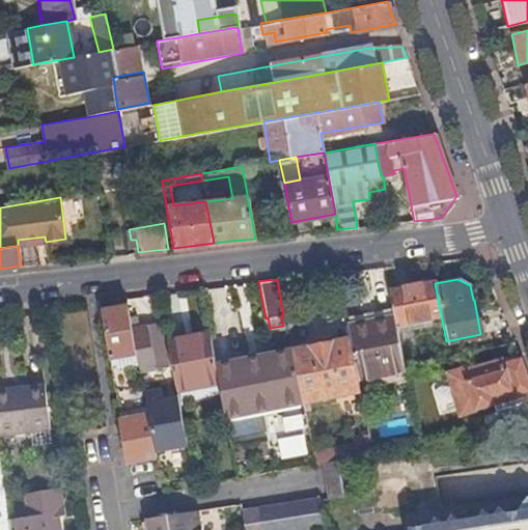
[(393,324),(427,316),(441,314),(435,283),(435,280),(386,289),(391,314),(393,324)]
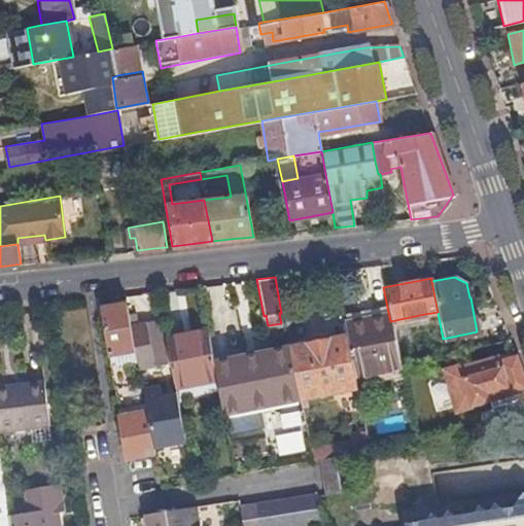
[(127,315),(126,305),(99,308),(107,356),(134,352),(127,315)]
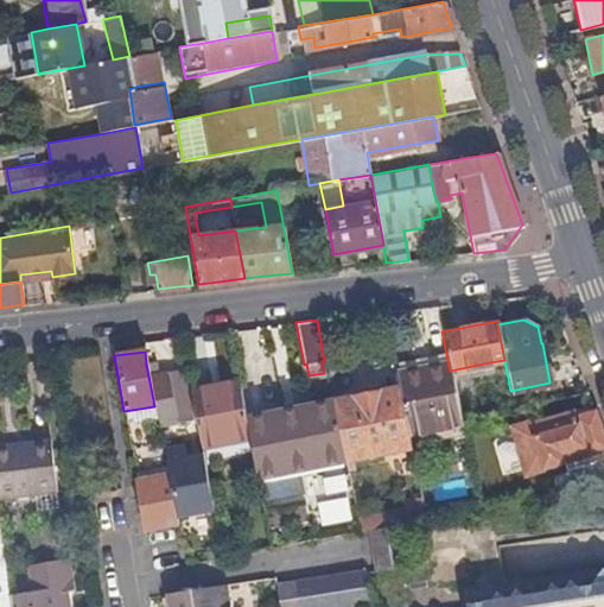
[(461,425),(452,379),(450,371),(447,360),(395,370),(399,387),(409,436),(461,425)]
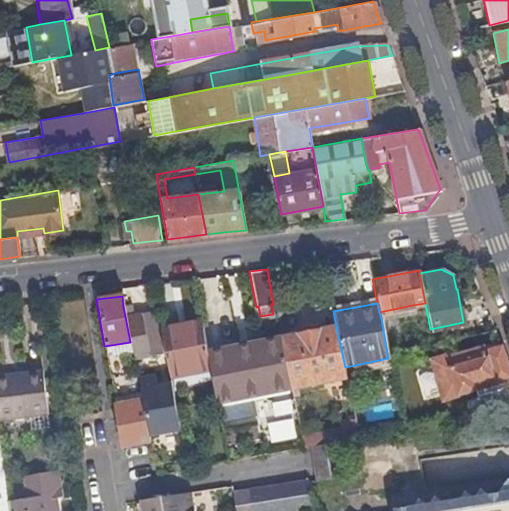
[(130,304),(123,306),(130,342),(136,373),(142,372),(139,358),(159,354),(151,312),(132,315),(130,304)]
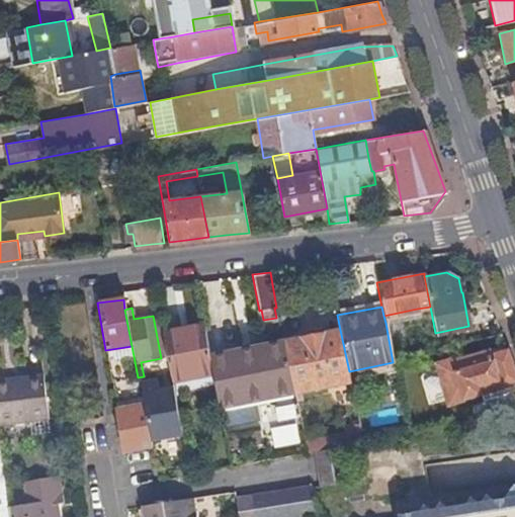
[(419,317),(417,309),(383,316),(385,323),(419,317)]
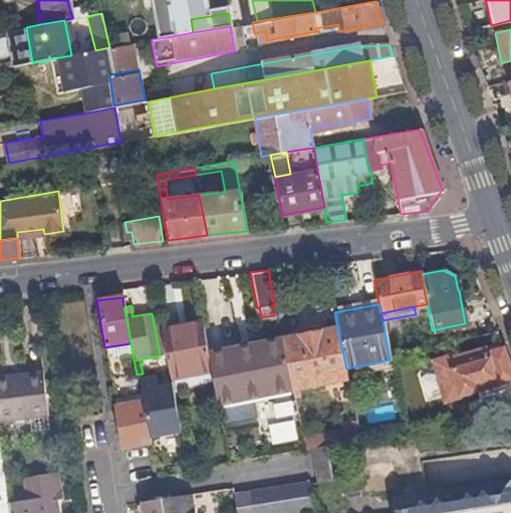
[(207,352),(201,322),(160,329),(170,377),(210,369),(207,352)]
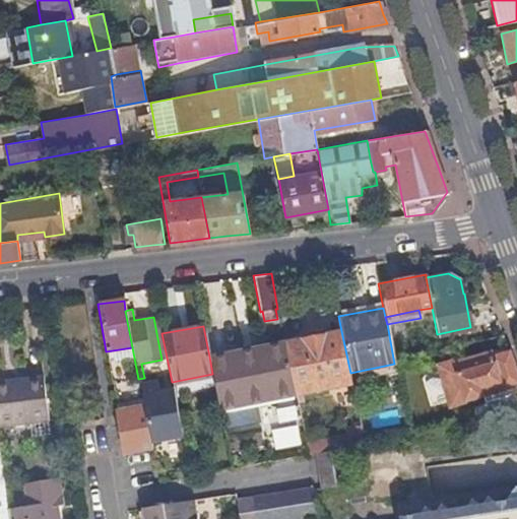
[(295,393),(352,383),(350,373),(341,331),(284,342),(295,393)]
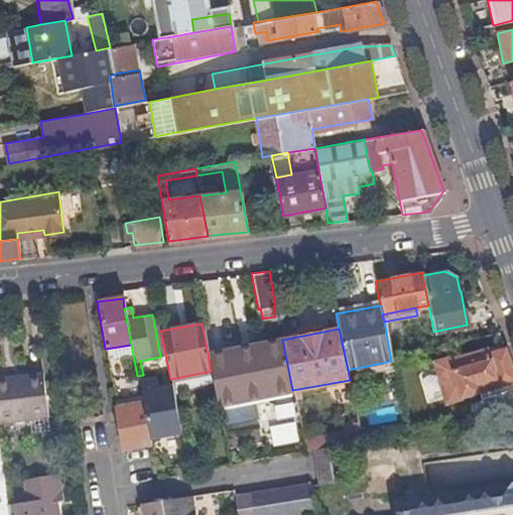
[(282,340),(208,354),(211,371),(217,404),(220,420),(251,415),(248,398),(292,390),(282,340)]
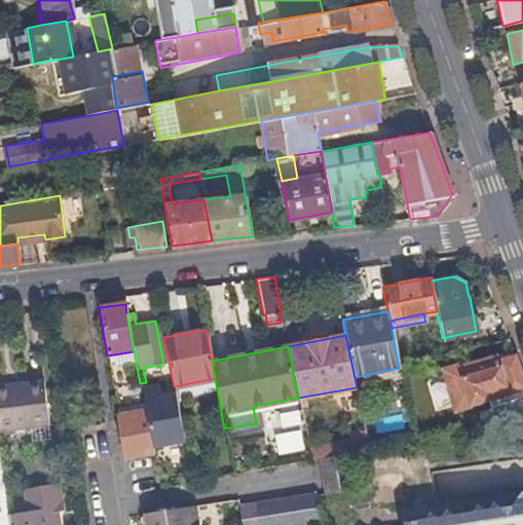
[(460,370),(458,365),(444,369),(455,409),(436,415),(440,433),(459,427),(476,422),(471,405),(522,388),(522,377),(521,373),(515,353),(497,359),(460,370)]
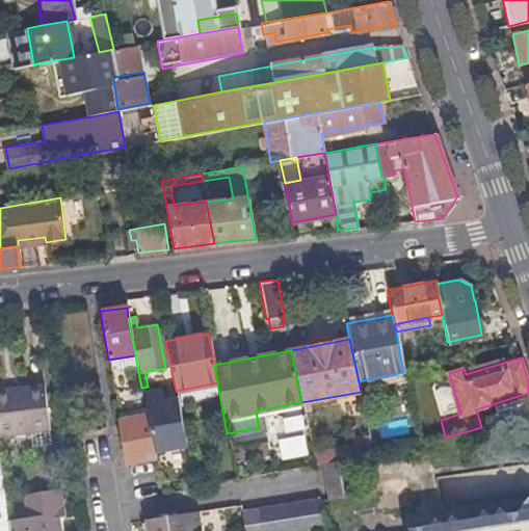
[(501,357),(464,369),(466,374),(503,363),(501,357)]
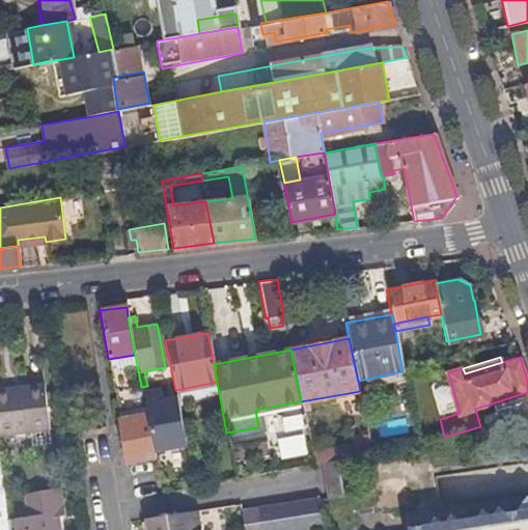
[(113,392),(129,389),(126,368),(110,370),(113,392)]
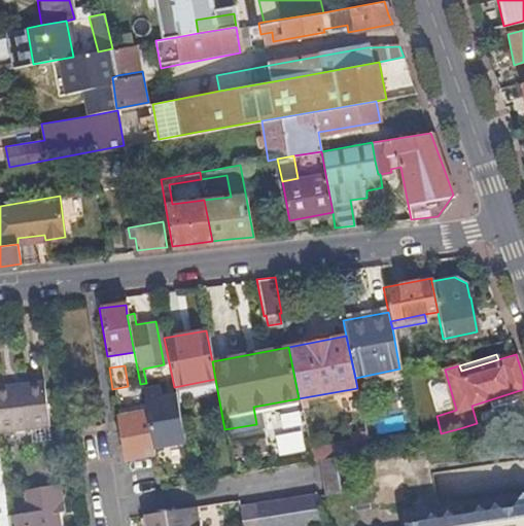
[(0,429),(47,424),(42,381),(0,385),(0,429)]
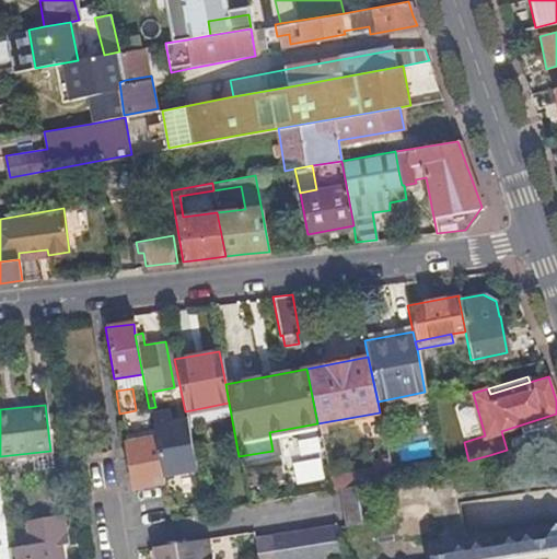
[(149,408),(137,410),(139,421),(151,419),(149,408)]
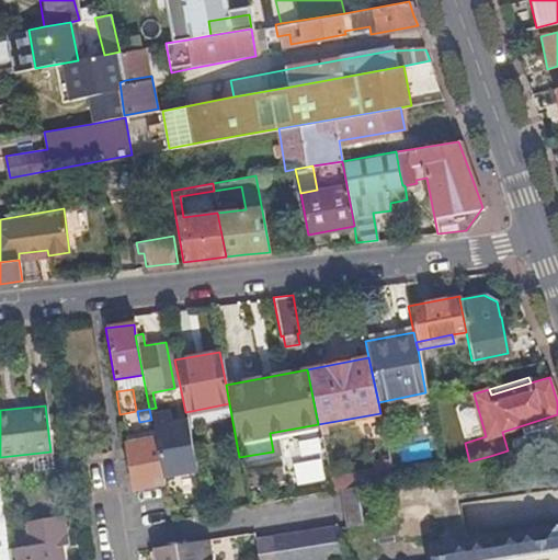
[(186,419),(152,424),(154,433),(155,438),(159,465),(162,477),(196,470),(186,419)]
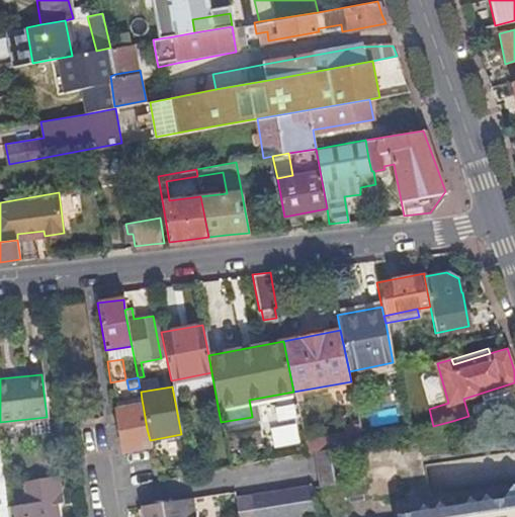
[(115,410),(143,405),(142,400),(114,405),(115,410)]
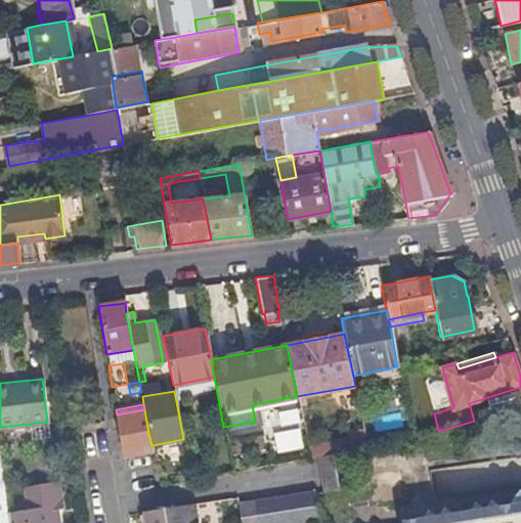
[(273,430),(277,452),(303,448),(297,407),(275,411),(278,429),(273,430)]
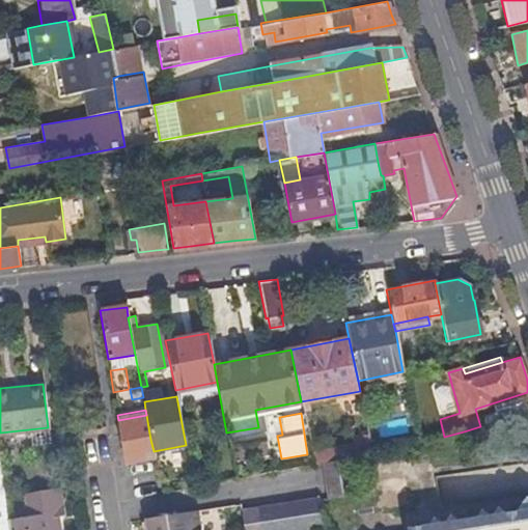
[(126,464),(155,457),(154,451),(150,440),(146,415),(118,420),(126,464)]
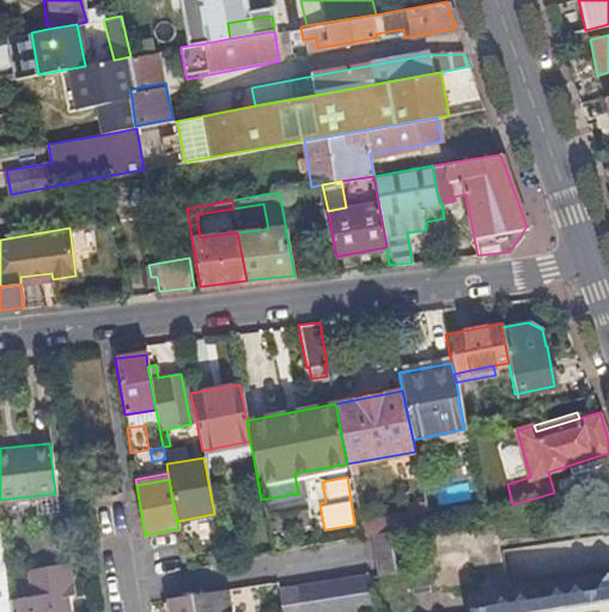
[(430,522),(425,501),(401,506),(402,513),(358,521),(360,535),(370,534),(406,527),(430,522)]
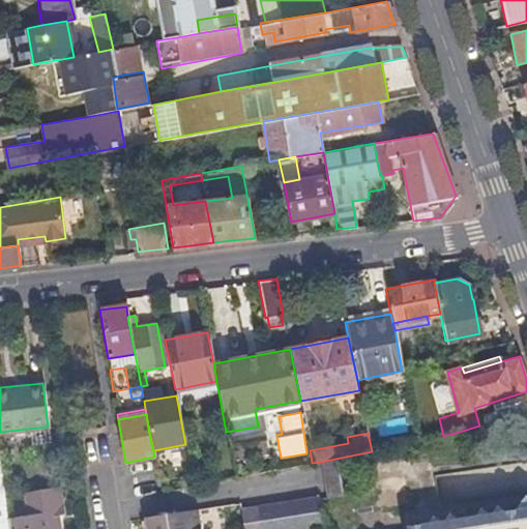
[(356,492),(351,456),(320,462),(326,496),(356,492)]
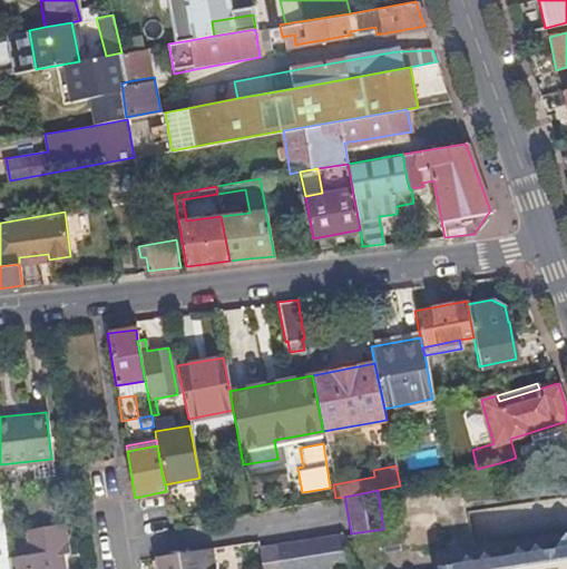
[(0,568),(9,568),(5,532),(0,499),(0,568)]
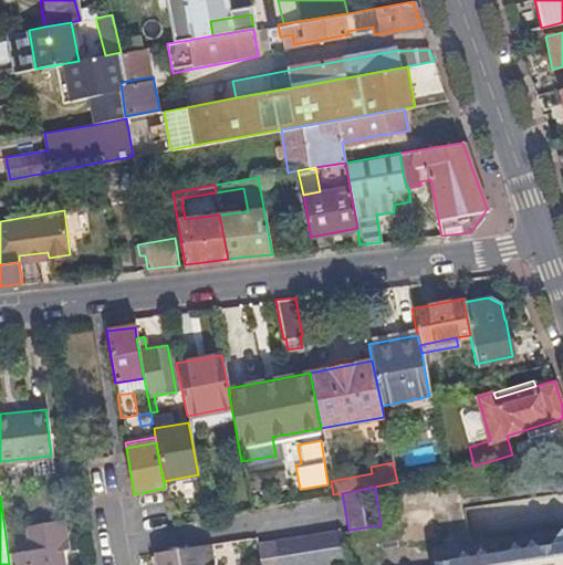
[(43,564),(42,552),(52,551),(58,550),(60,548),(55,521),(53,521),(32,524),(4,529),(9,564),(43,564)]
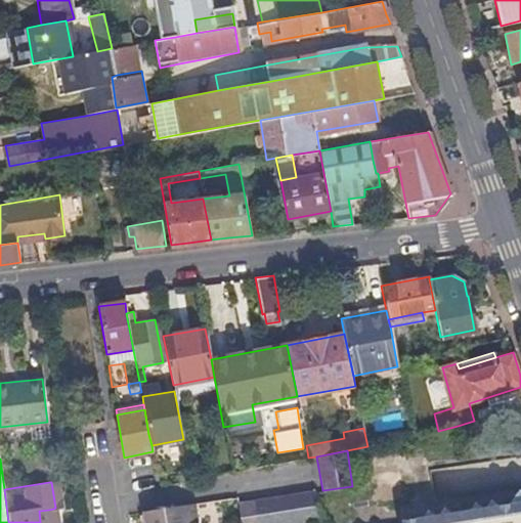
[(301,522),(318,521),(313,489),(236,502),(240,522),(301,522)]
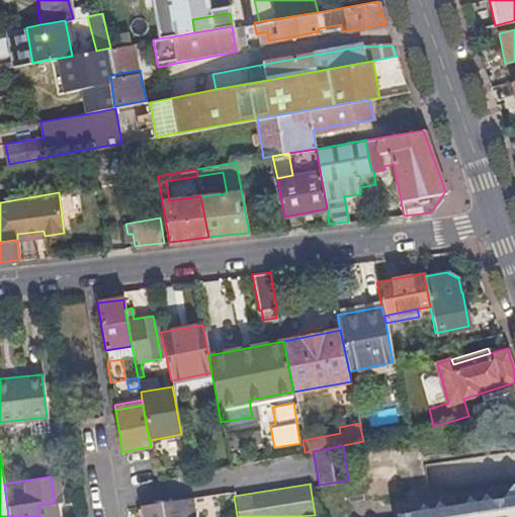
[(514,516),(514,496),(397,514),(396,516),(514,516)]
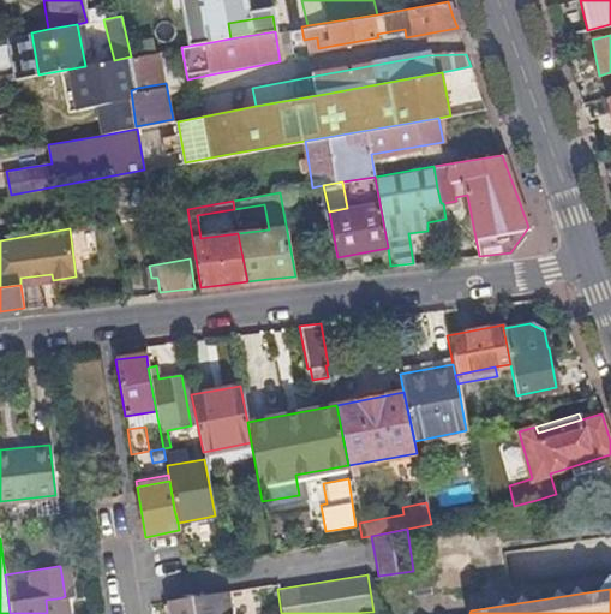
[(231,613),(227,590),(166,600),(167,613),(231,613)]
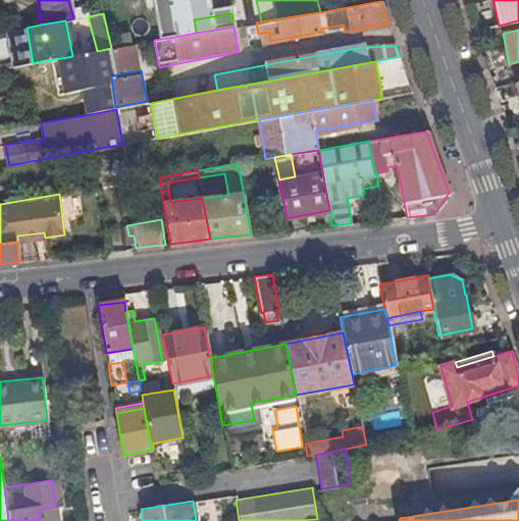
[(49,520),(50,520),(48,508),(39,509),(40,520),(49,520)]
